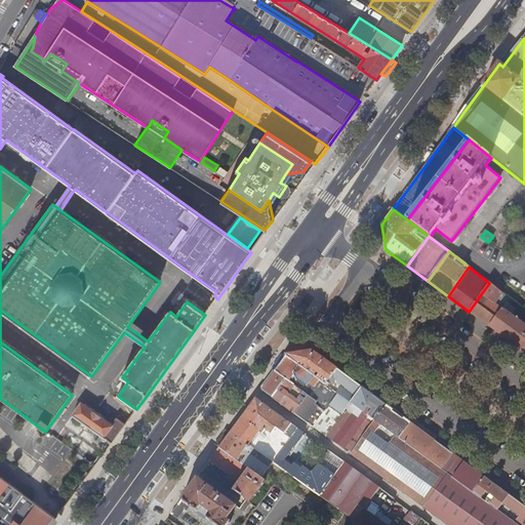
[(489,283),(469,312),(489,326),(510,298),(489,283)]
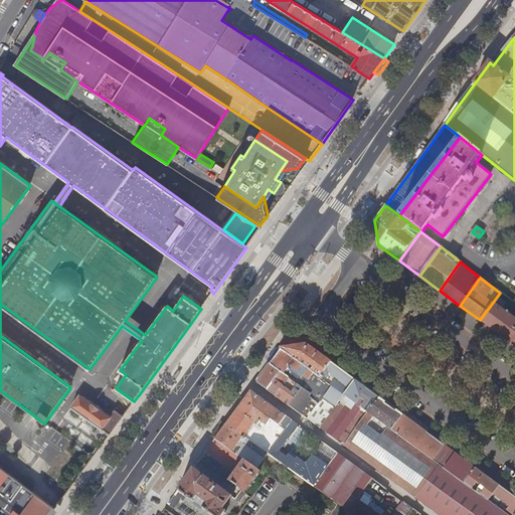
[(514,303),(513,302),(500,293),(480,320),(514,345),(514,303)]
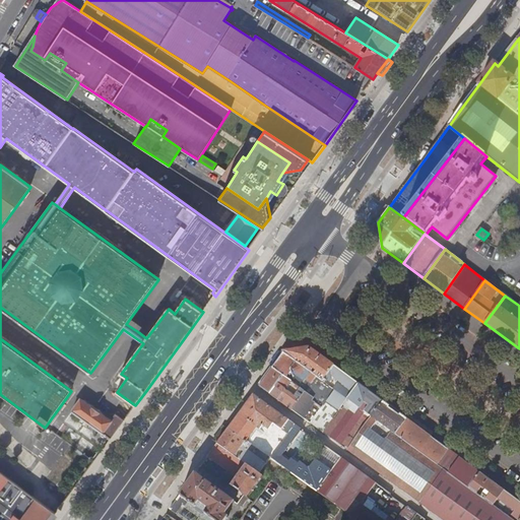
[(291,342),(285,350),(310,347),(314,342),(311,340),(291,342)]
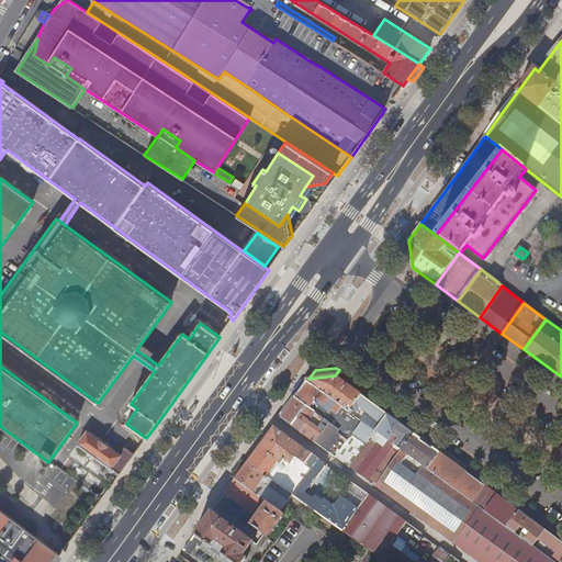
[(308,379),(306,382),(349,413),(361,395),(335,375),(308,379)]
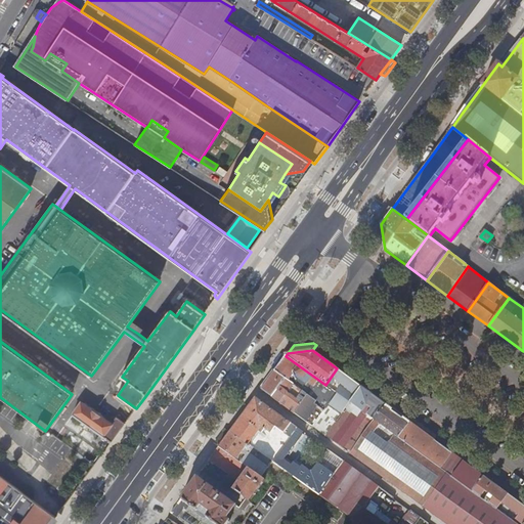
[(286,356),(275,370),(304,391),(306,393),(304,396),(306,397),(309,395),(317,400),(328,386),(325,385),(286,356)]
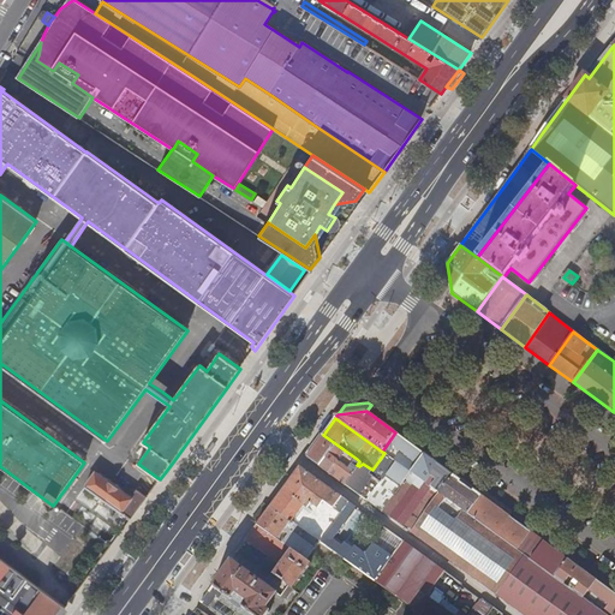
[(395,433),(382,452),(384,453),(411,472),(424,454),(395,433)]
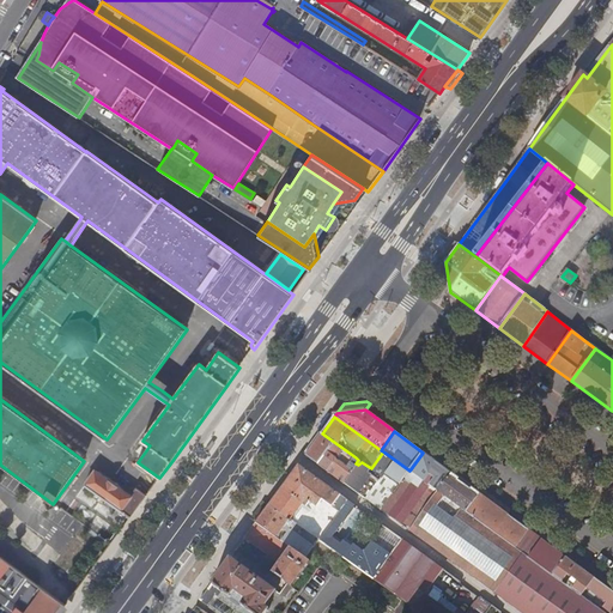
[(322,434),(305,455),(346,484),(354,472),(349,467),(356,457),(322,434)]
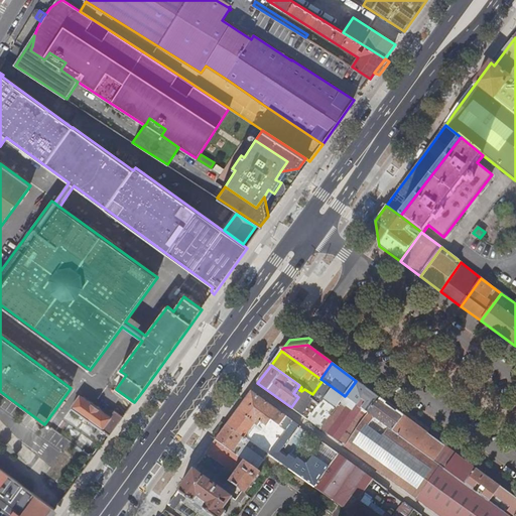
[(312,394),(310,397),(319,403),(326,408),(314,424),(321,429),(345,396),(323,380),(312,394)]
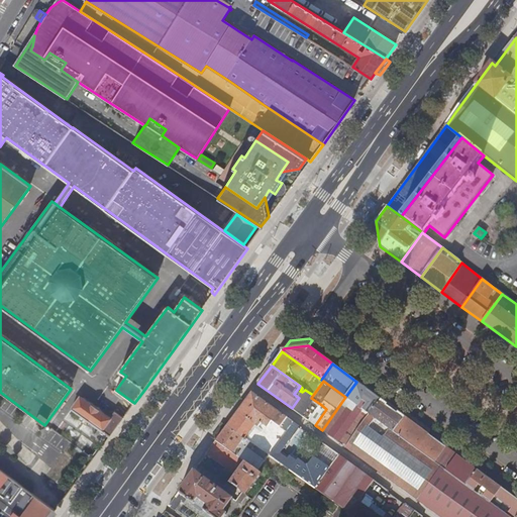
[(370,415),(381,399),(356,382),(345,397),(370,415)]
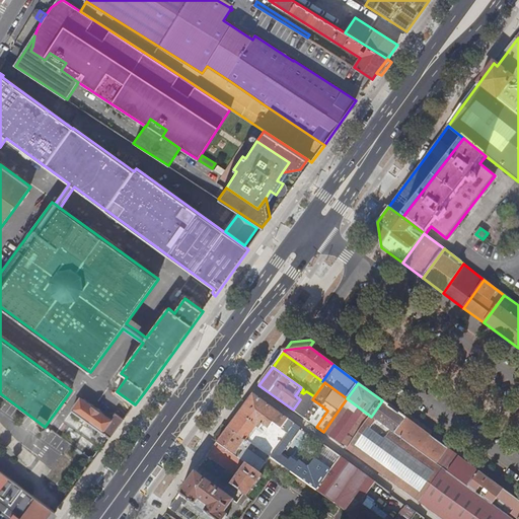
[(300,399),(293,410),(301,416),(312,399),(314,396),(306,391),(303,393),(300,399)]
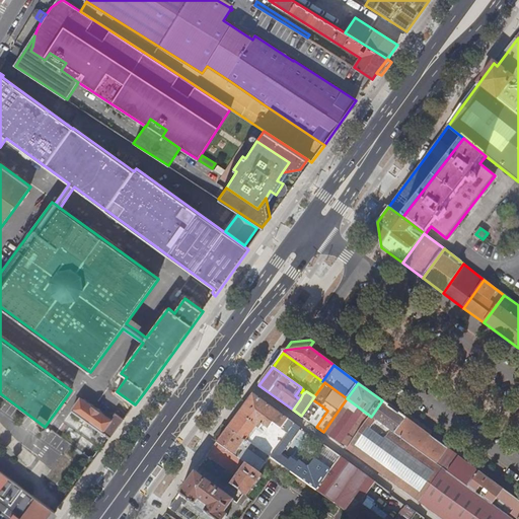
[(242,409),(228,428),(269,457),(271,458),(294,424),(252,393),(242,409)]
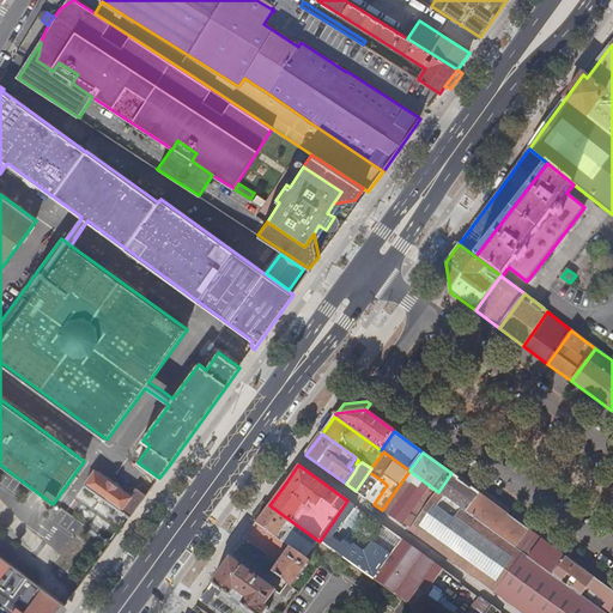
[(382,510),(411,530),(438,492),(410,471),(382,510)]
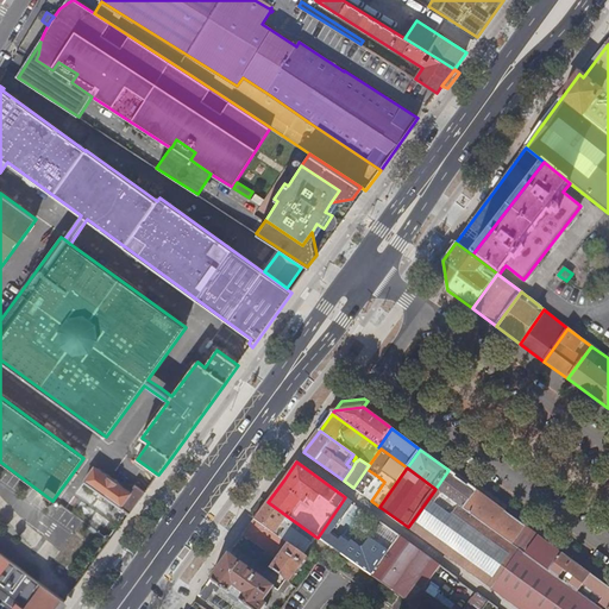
[(130,514),(146,493),(136,485),(130,494),(95,469),(86,482),(85,482),(79,491),(99,506),(105,497),(130,514)]
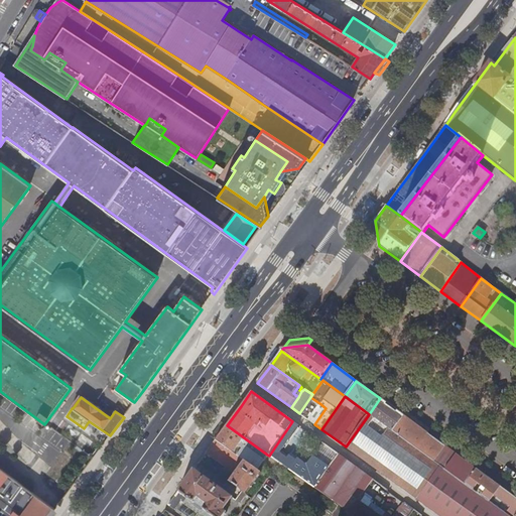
[(310,397),(299,413),(307,419),(319,403),(310,397)]
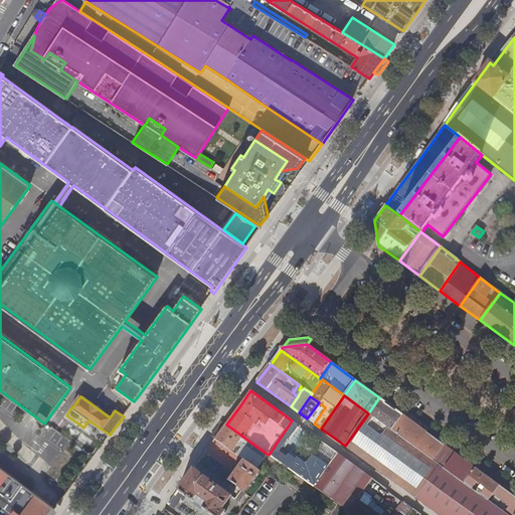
[(392,431),(403,415),(379,397),(368,413),(392,431)]
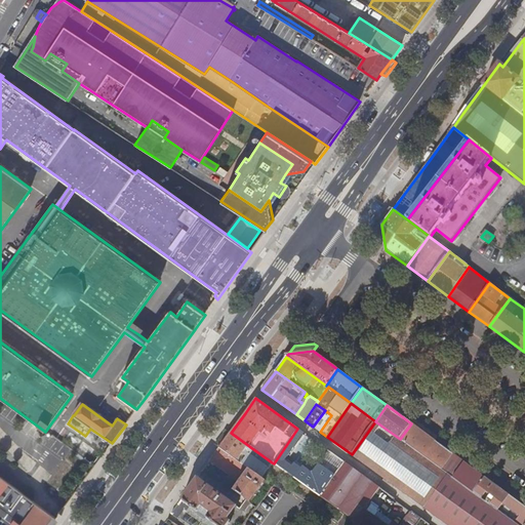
[(325,410),(313,427),(320,432),(331,415),(325,410)]
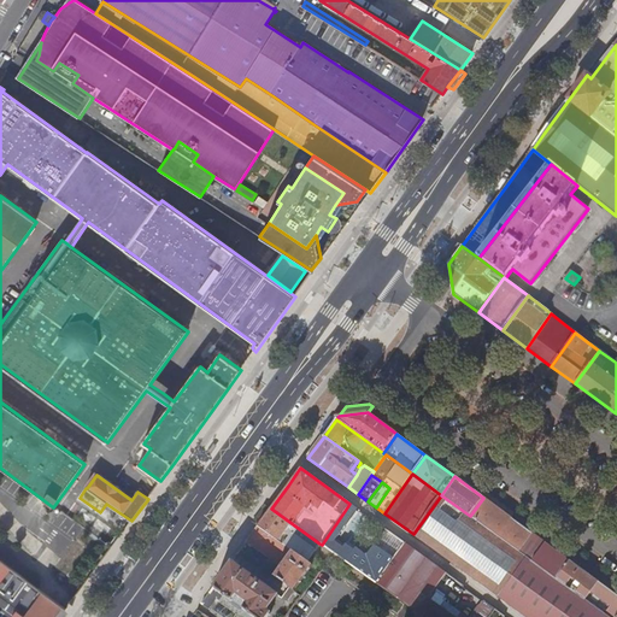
[(499,597),(528,558),(498,536),(470,516),(441,495),(413,534),(499,597)]
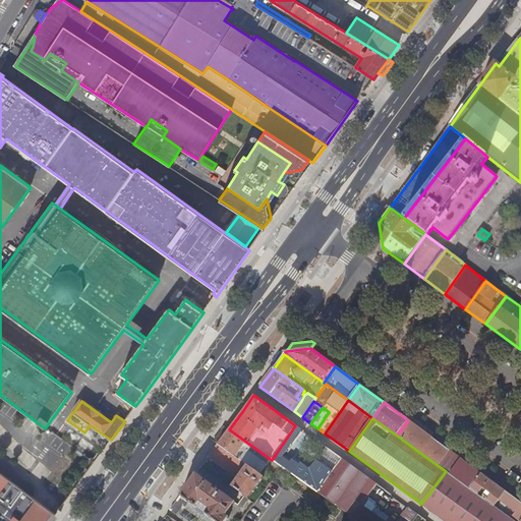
[(420,453),(432,438),(408,420),(397,436),(420,453)]
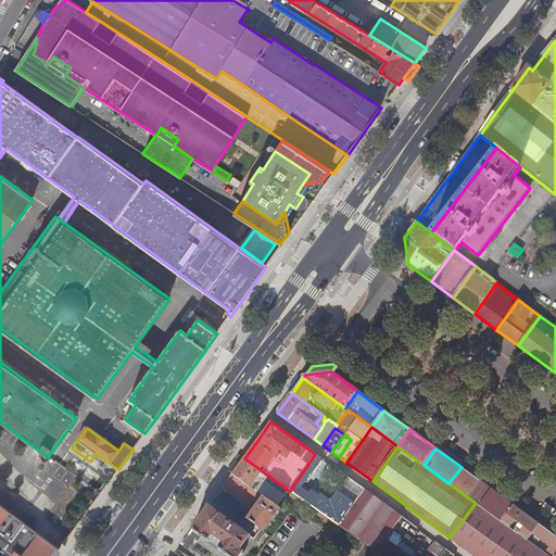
[(315,454),(290,491),(312,507),(319,496),(312,491),(310,494),(301,489),(308,479),(307,478),(321,458),(315,454)]
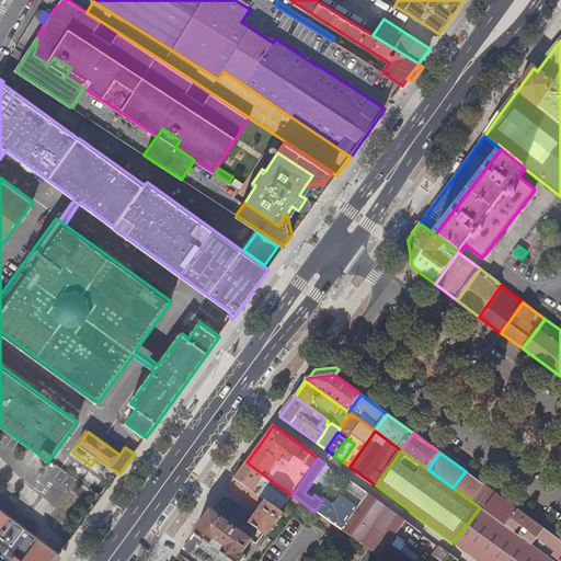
[(235,478),(266,501),(279,511),(290,494),(247,462),(235,478)]
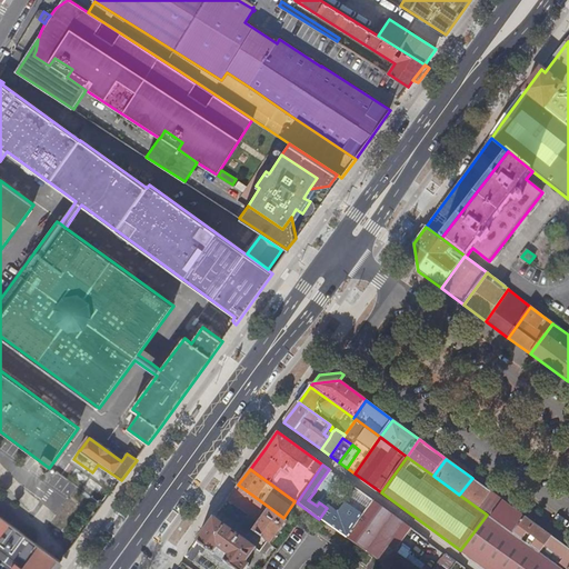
[(487,515),(499,498),(472,478),(459,495),(487,515)]
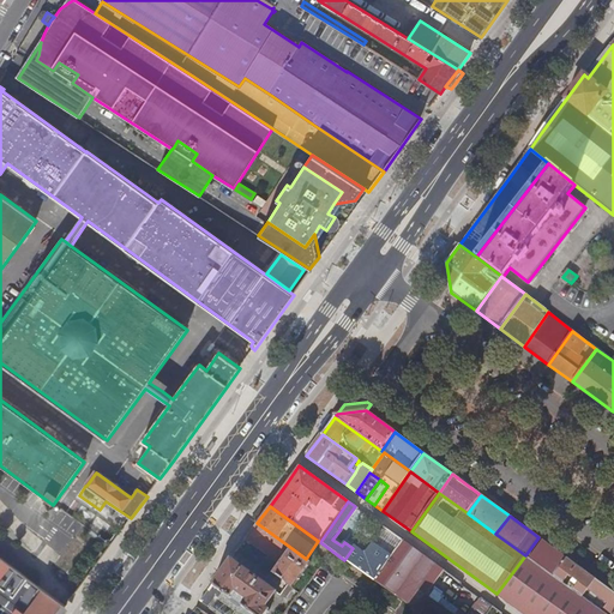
[(257,523),(246,540),(280,564),(292,548),(257,523)]
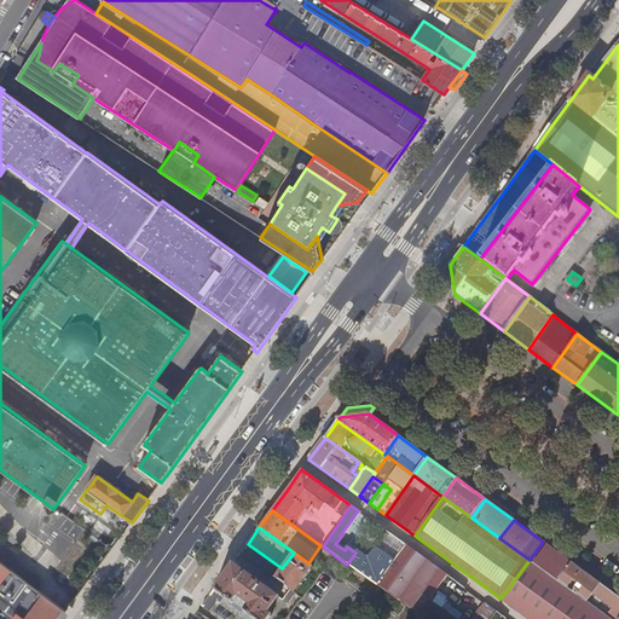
[(395,561),(377,585),(389,594),(406,605),(424,618),(490,618),(492,618),(481,611),(475,618),(449,618),(426,603),(446,574),(406,545),(395,561)]
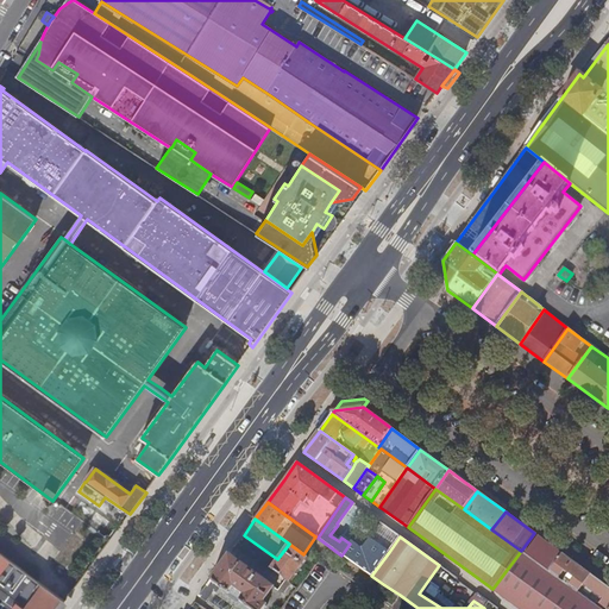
[(548,571),(562,553),(539,537),(525,554),(548,571)]
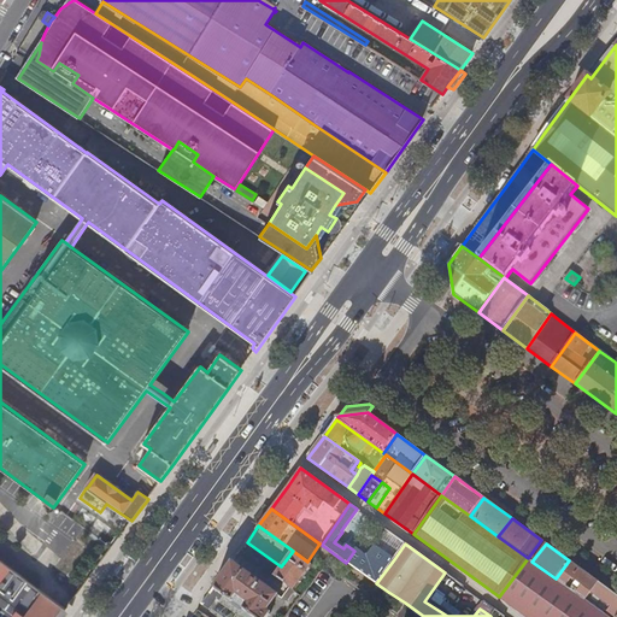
[(354,551),(346,563),(352,568),(353,566),(376,583),(394,559),(374,545),(366,554),(356,547),(354,551)]
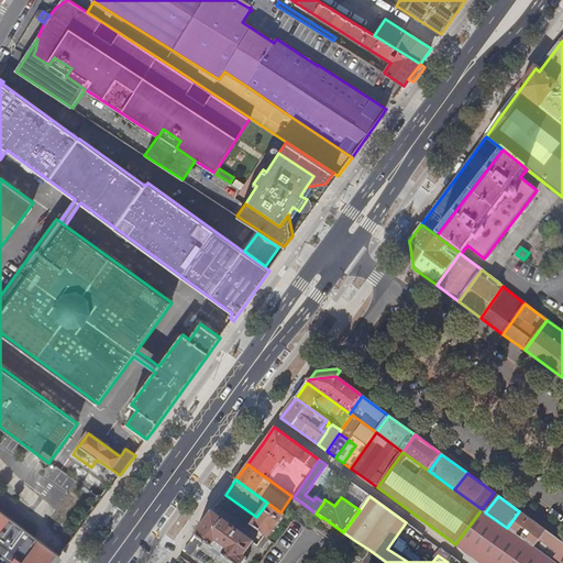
[(267,503),(256,517),(250,526),(267,539),(284,516),(279,512),(280,512),(267,503)]
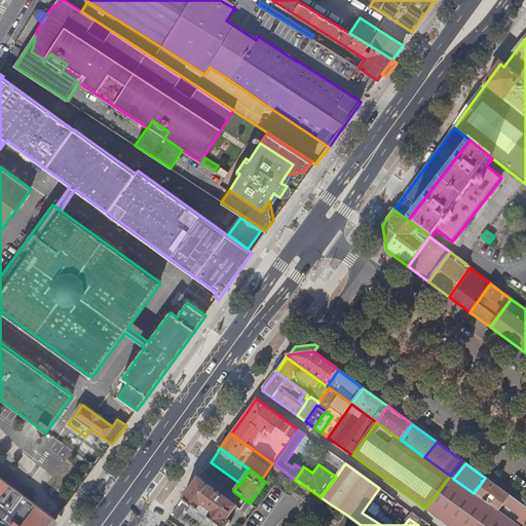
[(518,525),(474,493),(453,479),(450,476),(425,509),(449,525),(518,525)]
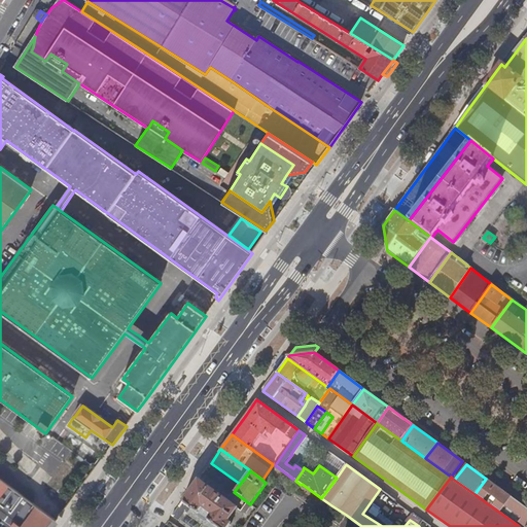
[(0,478),(0,526),(51,526),(57,521),(0,478)]
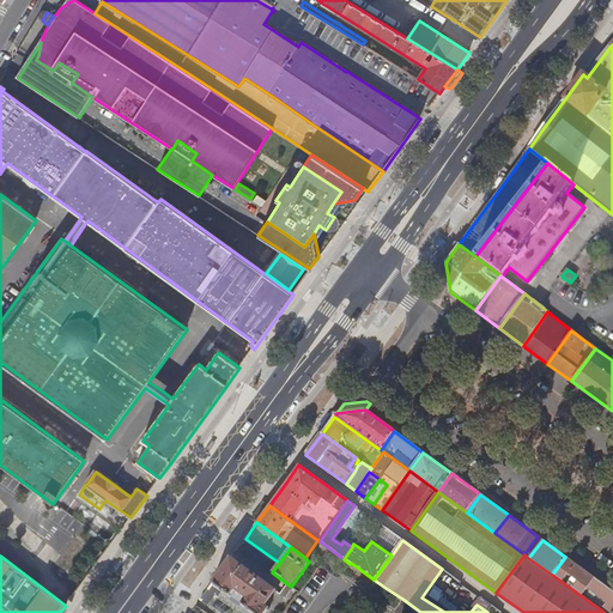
[(612,612),(612,592),(565,557),(552,575),(604,612),(612,612)]
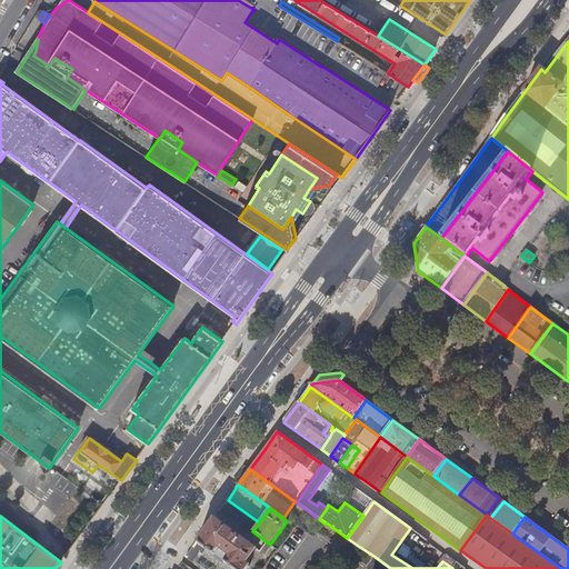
[(257,549),(215,519),(197,542),(213,555),(215,558),(221,563),(225,562),(233,568),(247,568),(250,566),(247,562),(257,549)]
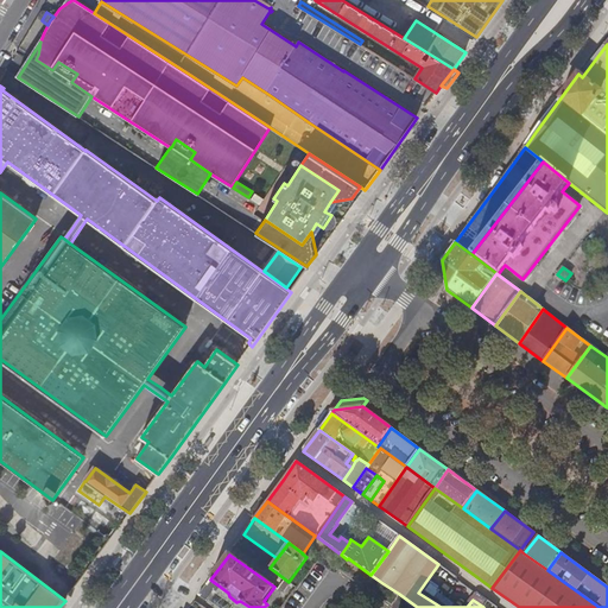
[(216,587),(209,582),(200,595),(207,600),(216,587)]
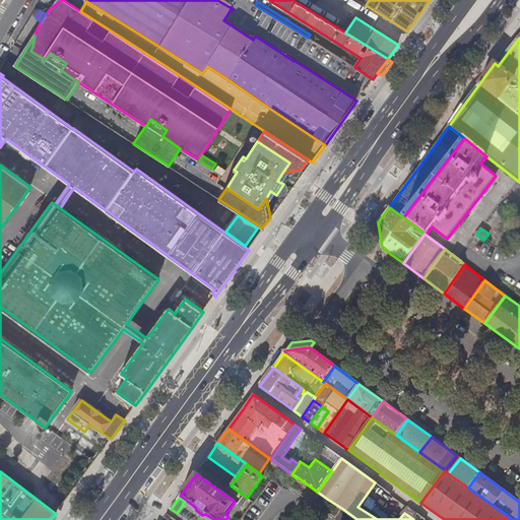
[(341,508),(327,499),(320,508),(333,518),(341,508)]
